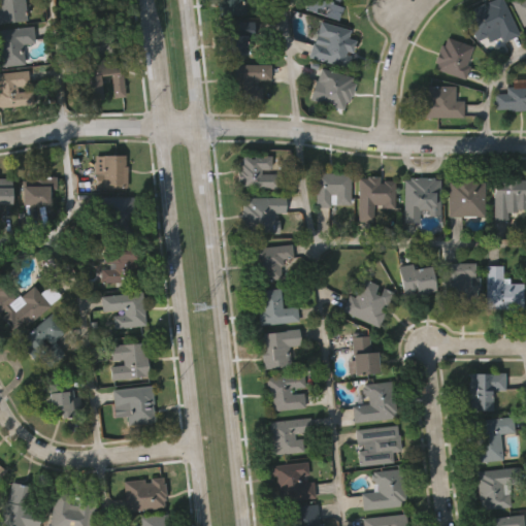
[(0,0),(26,0),(30,23),(0,27),(0,0)]
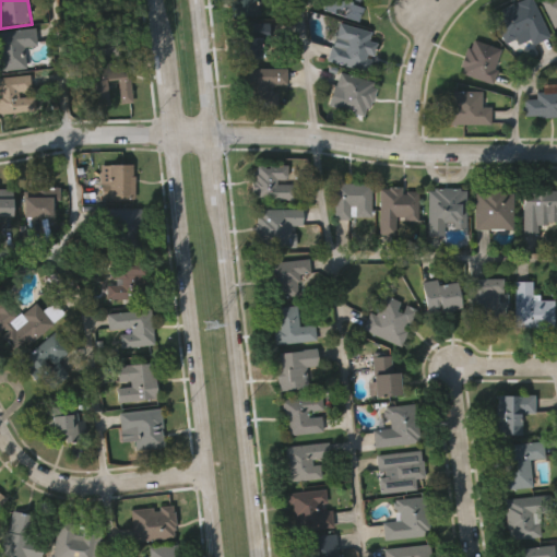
[(119,10),(92,12),(91,1),(85,2),(84,0),(121,0),(122,1),(118,1),(119,10)]
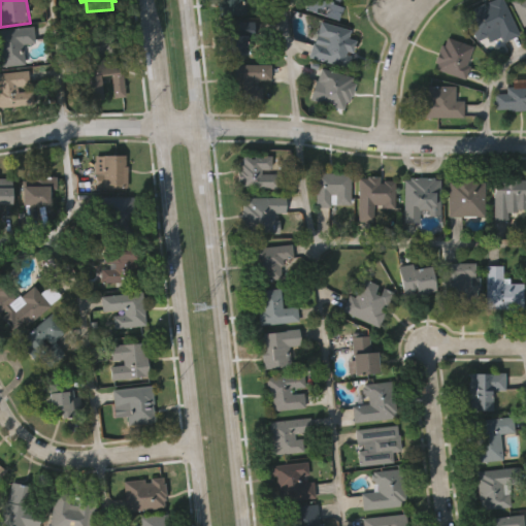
[(245,0),(245,15),(219,17),(219,0),(245,0)]
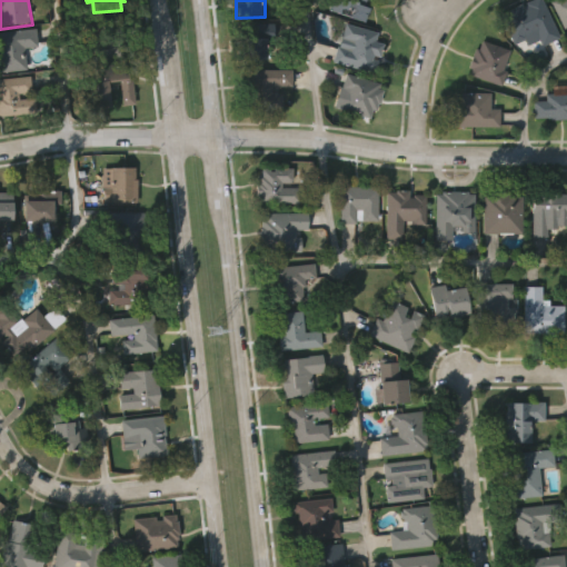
[(368,22),(332,11),(335,0),(370,0),(368,8),(372,9),(368,22)]
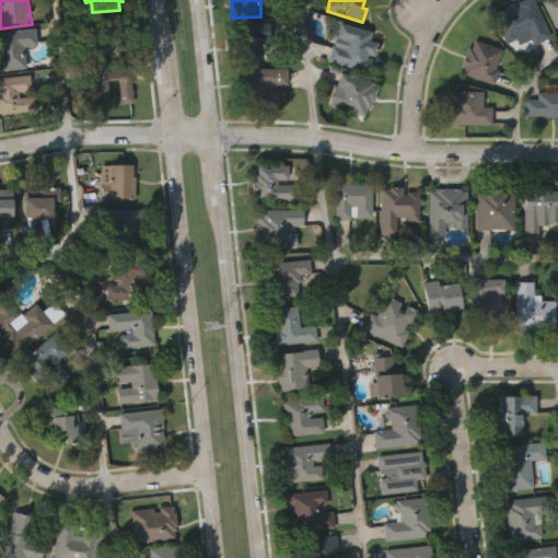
[(533,0),(553,38),(536,46),(533,39),(520,46),(516,39),(508,44),(493,14),(513,4),(515,9),(519,7),(518,4),(525,0),(533,0)]
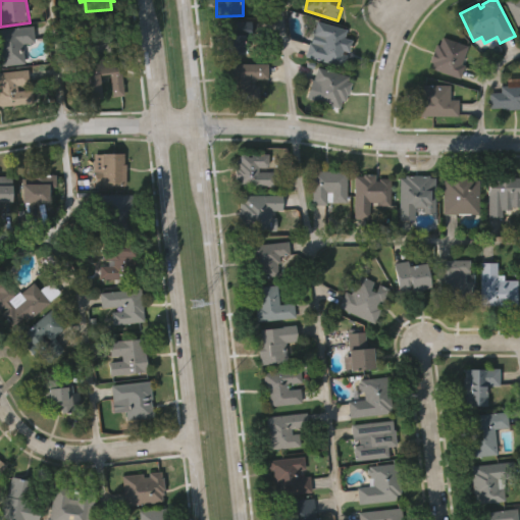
[(519,27),(518,28),(506,3),(511,0),(519,0),(519,27)]
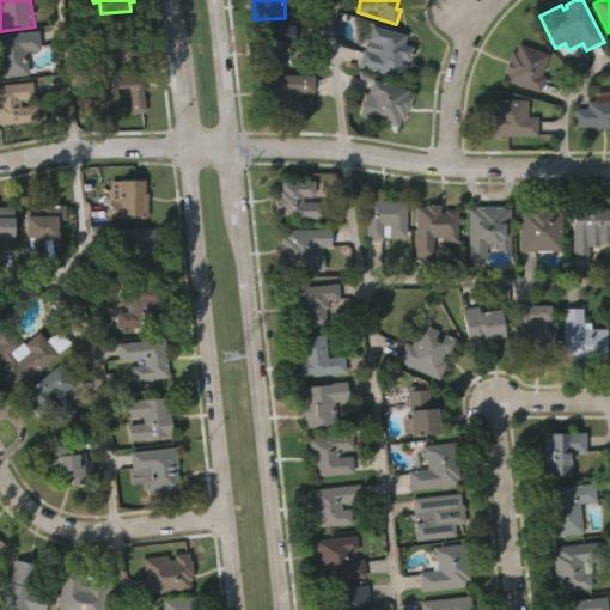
[(132,61),(89,66),(86,47),(113,43),(110,23),(128,20),(128,26),(134,25),(135,44),(130,44),(132,61)]
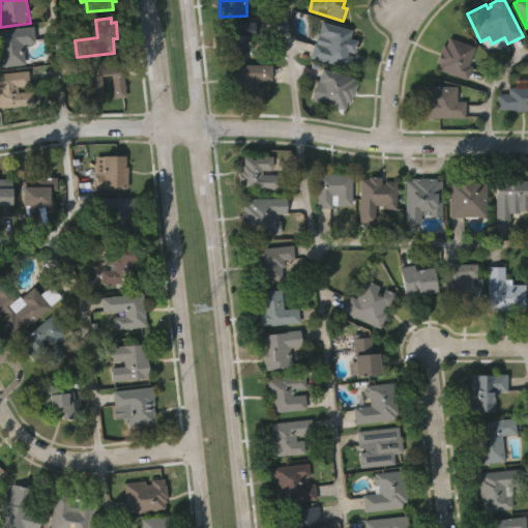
[(256,22),(256,39),(248,39),(250,56),(221,57),(220,24),(256,22)]
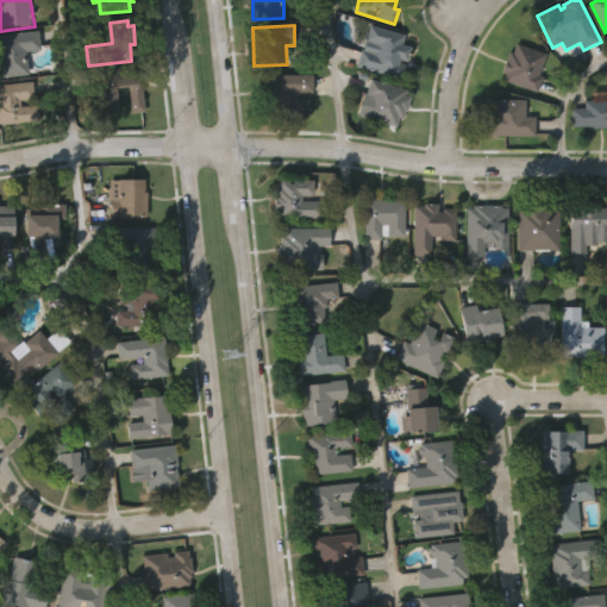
[(357,67),(361,51),(368,52),(370,44),(365,43),(370,26),(405,37),(402,47),(412,49),(407,62),(401,60),(399,66),(407,67),(402,80),(357,67)]
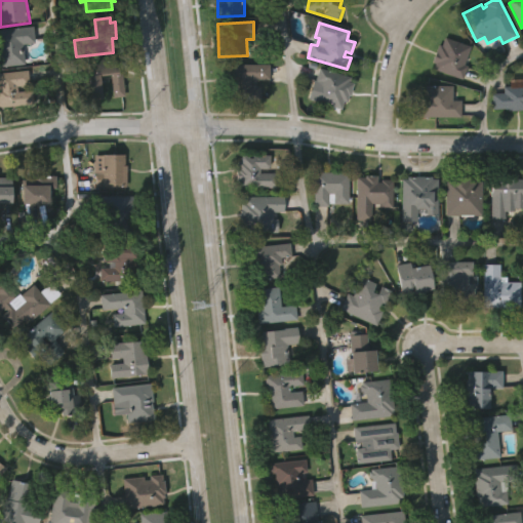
[(0,30),(34,27),(36,43),(23,45),(26,65),(0,67),(0,30)]
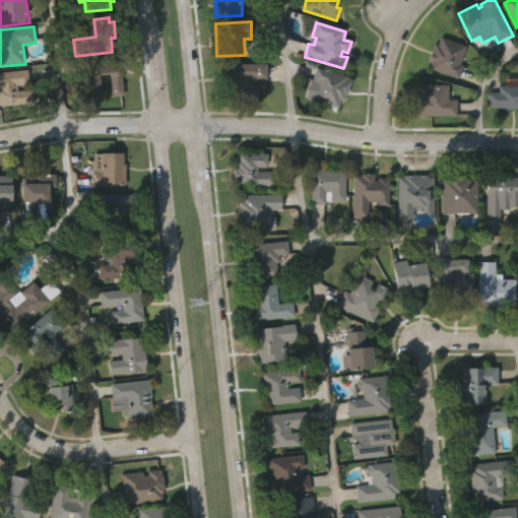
[(467,47),(461,65),(466,67),(461,80),(431,69),(434,63),(430,62),(436,46),(438,47),(442,38),(467,47)]
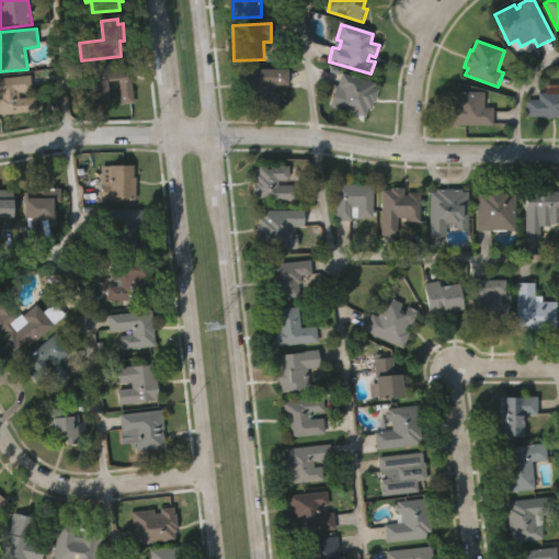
[(133,60),(137,103),(123,105),(120,79),(110,81),(112,106),(91,109),(87,66),(133,60)]
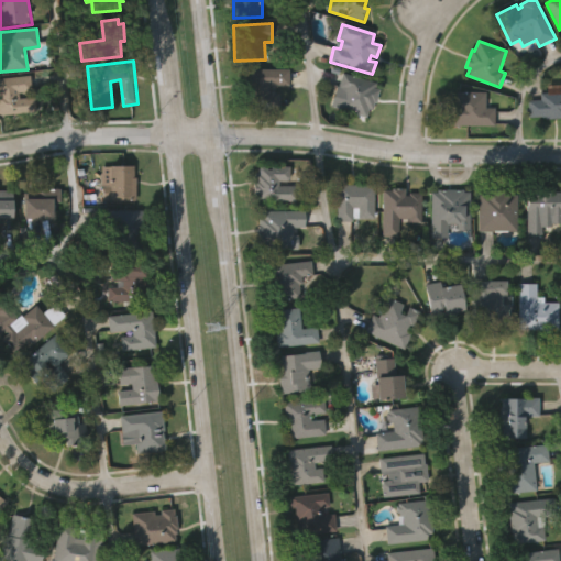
[(289,70),(289,87),(270,86),(270,94),(281,94),(279,109),(248,108),(248,88),(250,88),(250,76),(251,76),(251,69),(289,70)]
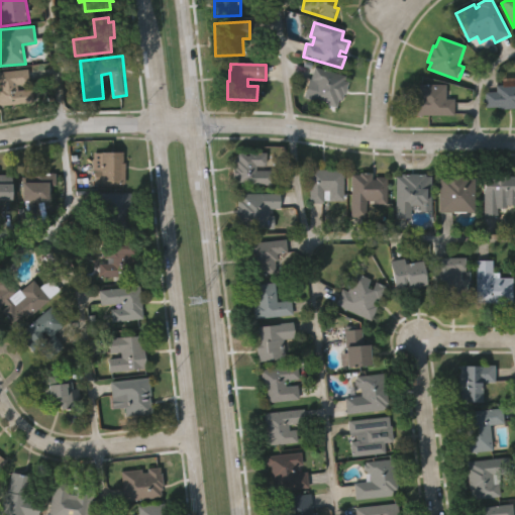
[(314,68),(346,77),(344,83),(348,84),(345,95),(344,94),(342,102),(338,101),(336,107),(311,100),(316,83),(311,81),(314,68)]
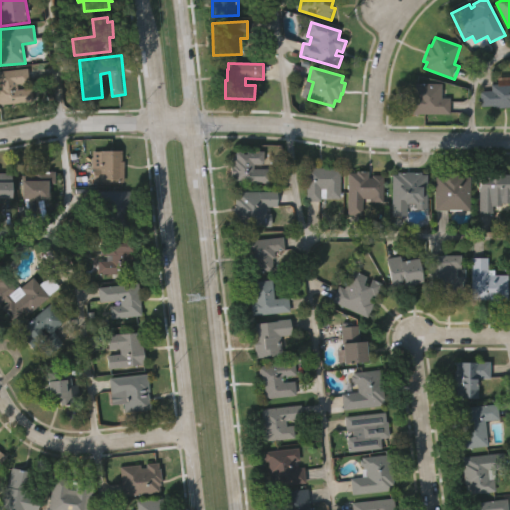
[(0,73),(29,70),(30,86),(19,87),(19,92),(33,91),(34,103),(0,106),(0,73)]
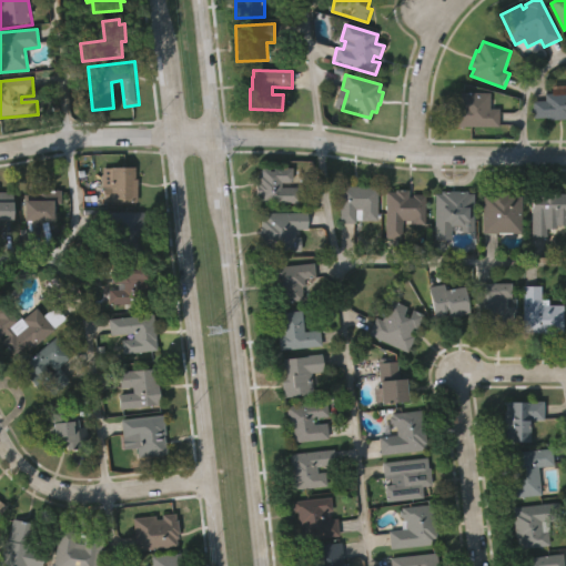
[(533,103),(546,101),(546,97),(554,94),(553,92),(565,90),(565,119),(553,122),(552,117),(535,120),(533,103)]
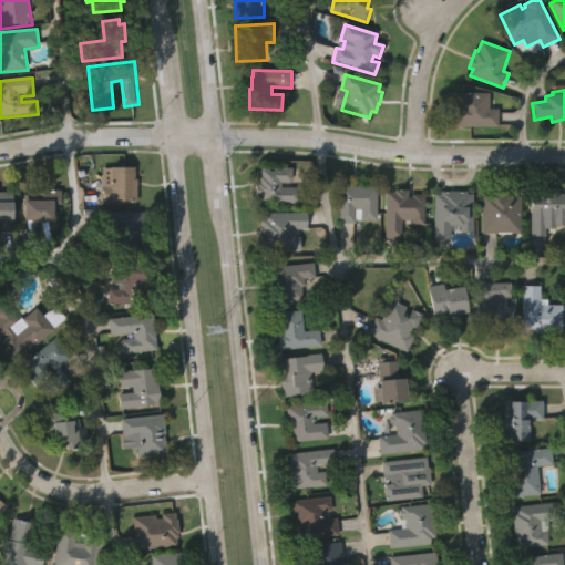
[(497,129),(453,129),(453,104),(460,104),(460,94),(489,94),(489,110),(497,110),(497,129)]
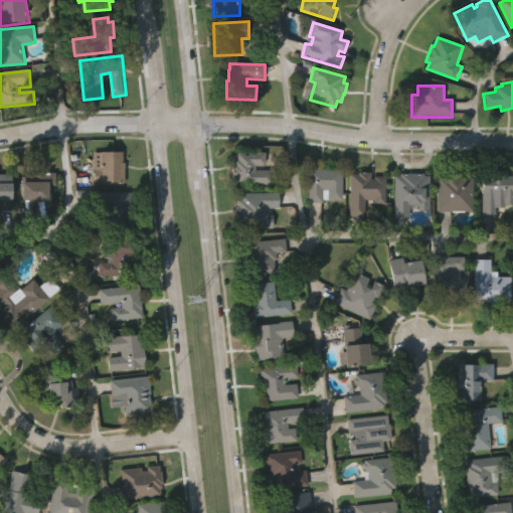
[(233,185),(233,178),(231,178),(231,166),(233,166),(233,160),(236,159),(236,156),(238,153),(244,154),(244,156),(247,156),(247,153),(266,153),(266,164),(263,167),(255,166),(255,171),(273,171),(273,185),(233,185)]
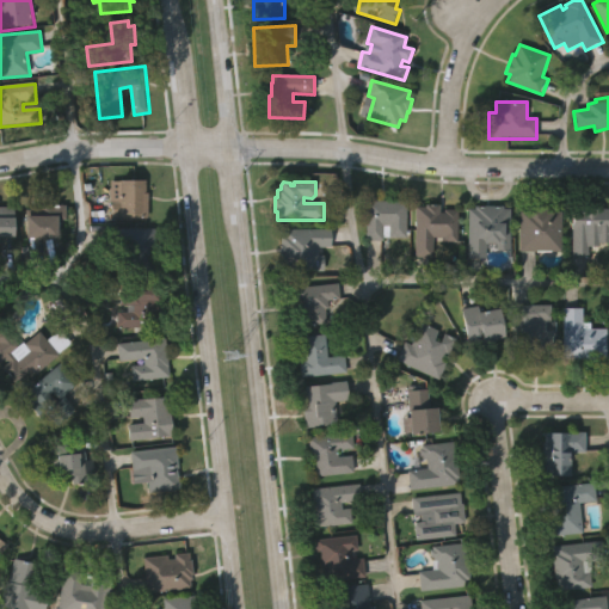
[(151,184),(151,197),(153,197),(153,220),(116,220),(116,185),(151,184)]
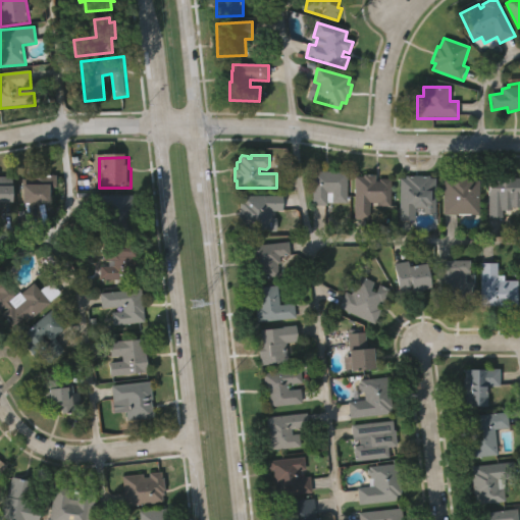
[(369,218),(355,218),(356,177),(363,177),(363,174),(375,175),(375,182),(378,182),(379,179),(393,180),(392,209),(378,208),(378,205),(369,205),(369,218)]
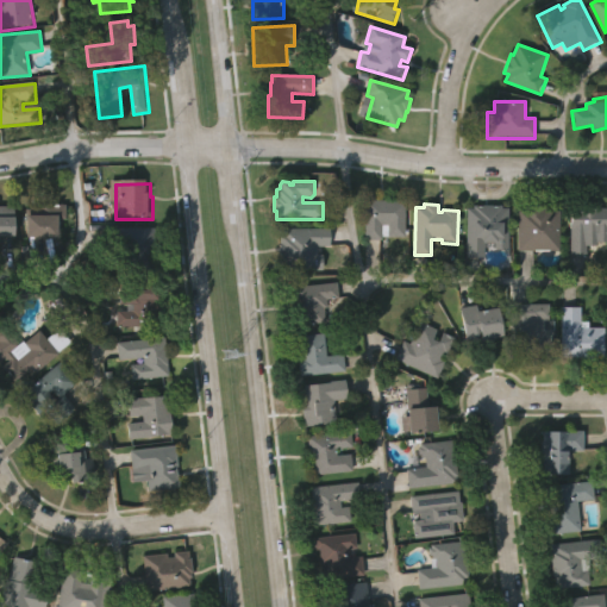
[(69,206),(68,220),(60,220),(60,238),(29,238),(30,211),(44,211),(44,206),(69,206)]
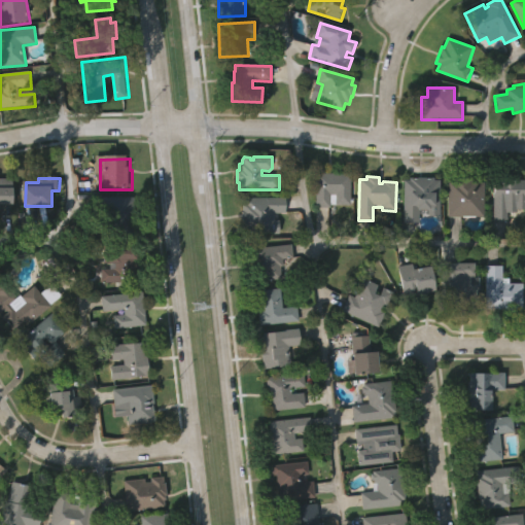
[(316,178),(351,178),(351,207),(330,207),(330,209),(316,209),(316,178)]
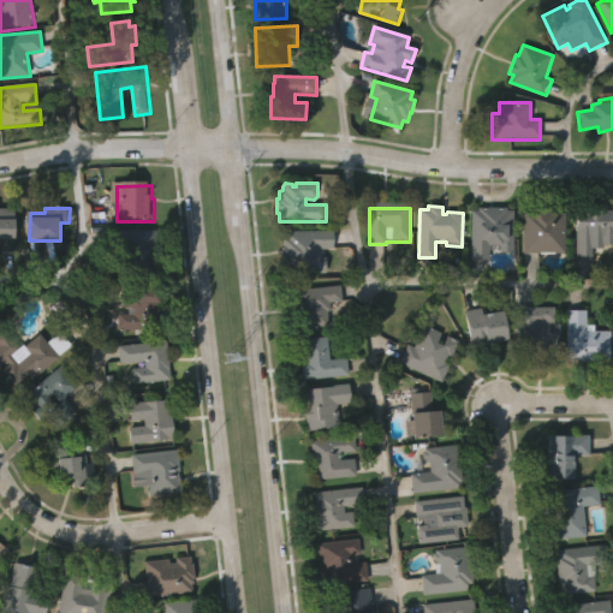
[(471,260),(472,210),(478,210),(480,208),(507,208),(507,210),(516,210),(515,249),(499,249),(499,245),(491,245),(489,260),(471,260)]
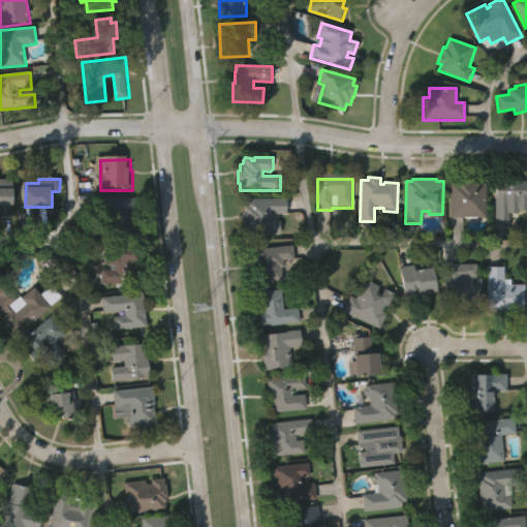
[(526,211),(521,211),(521,213),(512,213),(512,221),(496,220),(497,179),(526,179),(526,211)]
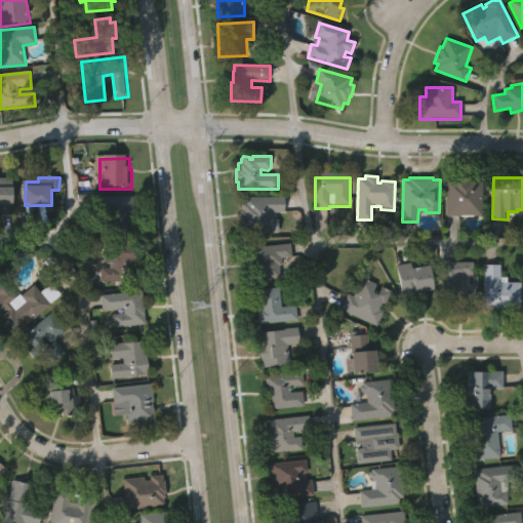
[(484,214),(447,214),(448,182),(454,182),(454,178),(478,178),(478,182),(484,182),(484,214)]
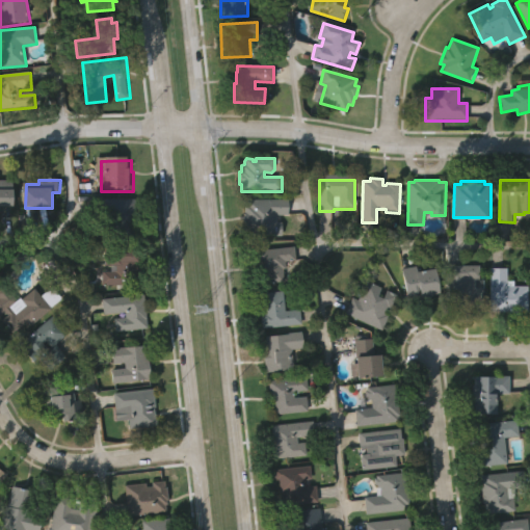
[(0,182),(15,182),(16,208),(0,208),(0,182)]
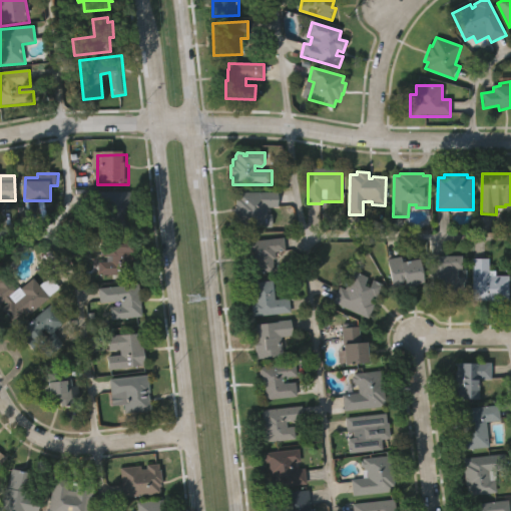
[(132,194),(132,200),(135,200),(135,231),(99,230),(99,216),(104,216),(104,210),(91,210),(91,194),(132,194)]
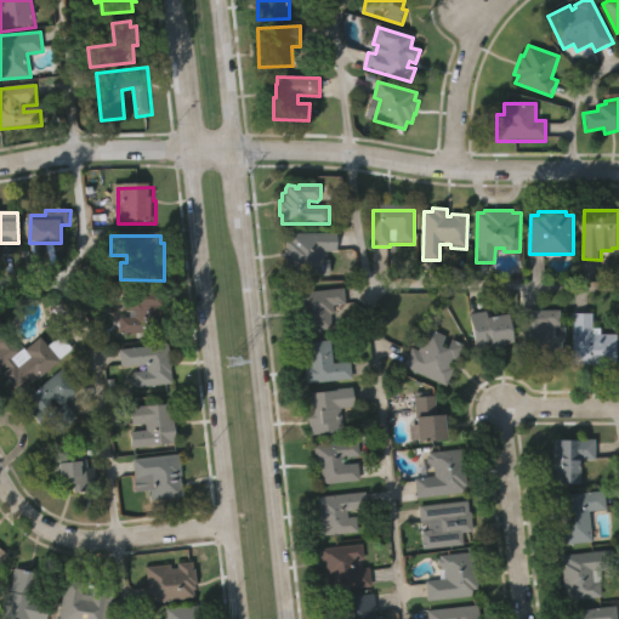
[(338,236),(338,251),(323,251),(323,260),(330,261),(330,277),(289,276),(290,270),(285,270),(285,262),(284,262),(284,249),(285,249),(285,243),(289,244),(289,237),(338,236)]
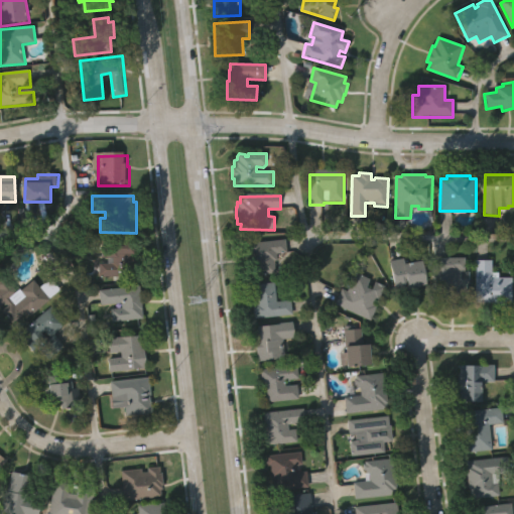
[(259,273),(257,261),(252,262),(250,242),(287,238),(288,251),(278,253),(279,260),(275,260),(276,271),(259,273)]
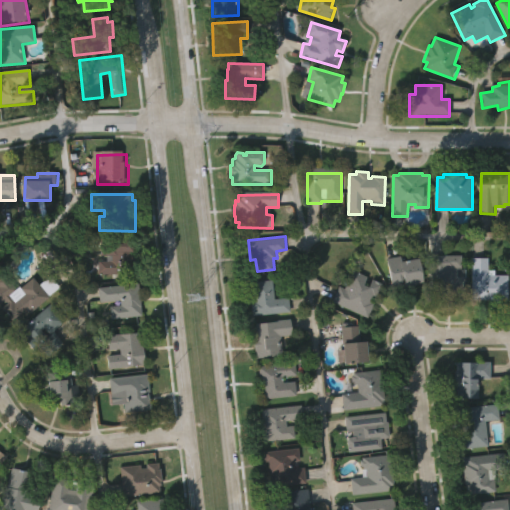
[(137,275),(99,274),(99,261),(107,261),(108,255),(102,255),(102,240),(134,241),(133,254),(137,254),(137,275)]
